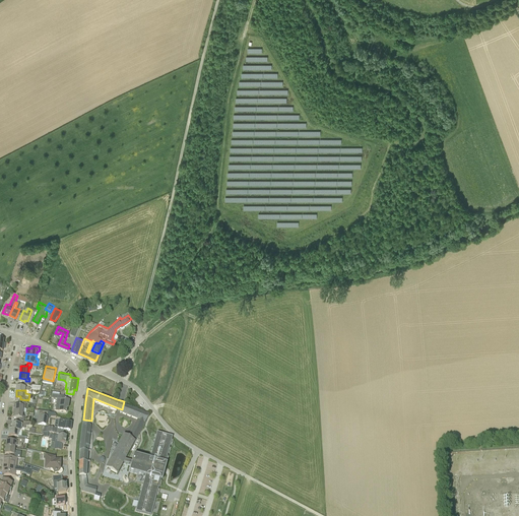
[(56,407),(67,408),(68,404),(69,404),(70,397),(60,395),(60,392),(58,391),(53,390),(52,394),(58,395),(56,407)]
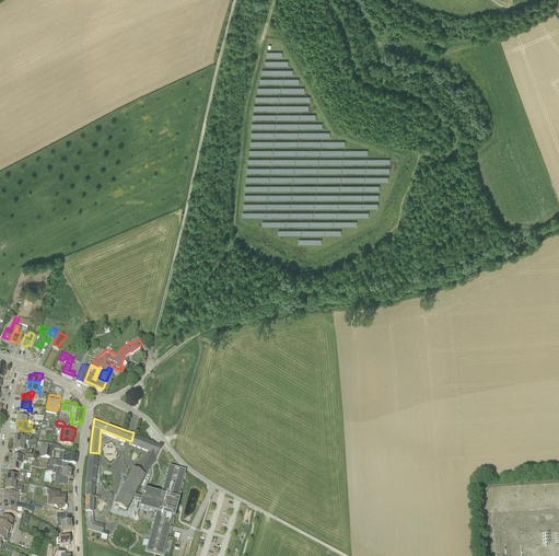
[(28,431),(22,430),(21,430),(21,433),(16,432),(15,439),(25,440),(26,437),(28,437),(28,431)]
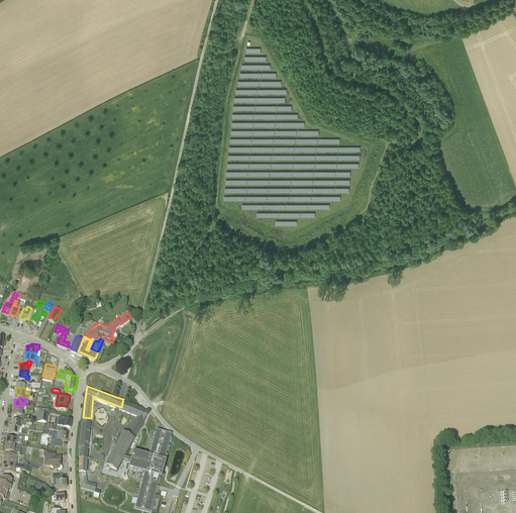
[(156,492),(158,486),(159,481),(164,464),(164,462),(173,430),(157,426),(153,438),(153,439),(152,441),(149,452),(133,448),(131,455),(127,453),(125,453),(148,409),(123,399),(121,407),(136,413),(137,413),(135,417),(128,431),(123,428),(106,462),(117,468),(122,458),(123,456),(131,458),(129,466),(145,470),(143,476),(138,494),(136,504),(151,508),(152,505),(156,492)]
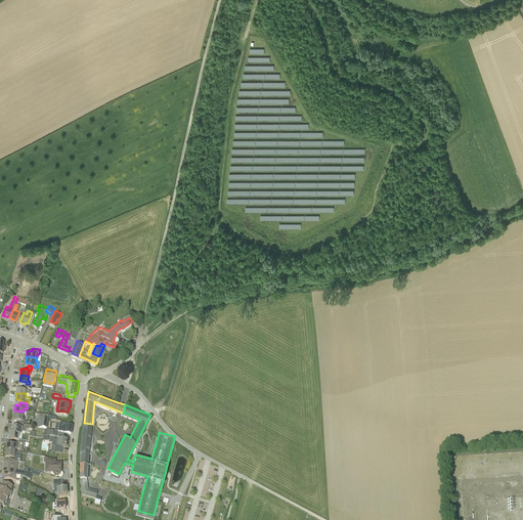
[(25,422),(26,416),(24,416),(24,412),(14,410),(14,417),(18,418),(18,421),(25,422)]
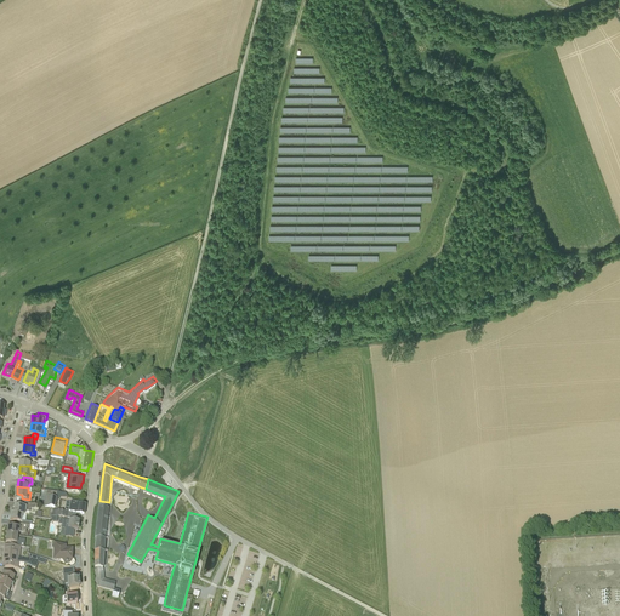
[(47,491),(46,491),(45,502),(56,503),(57,492),(58,492),(58,488),(55,486),(47,486),(47,491)]
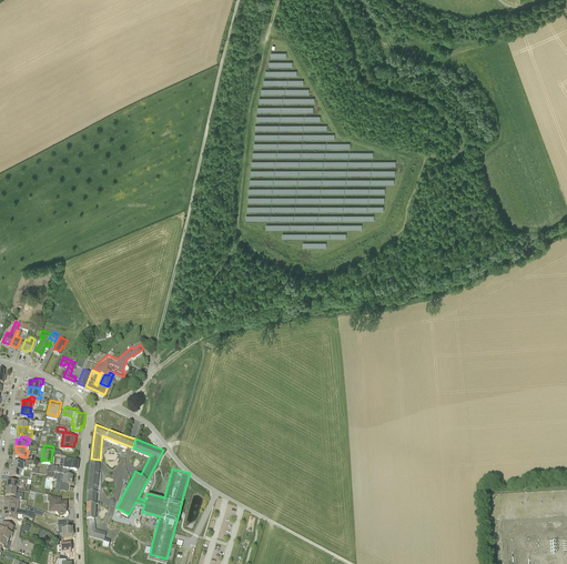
[(78,467),(79,459),(66,456),(64,459),(63,464),(63,465),(78,467)]
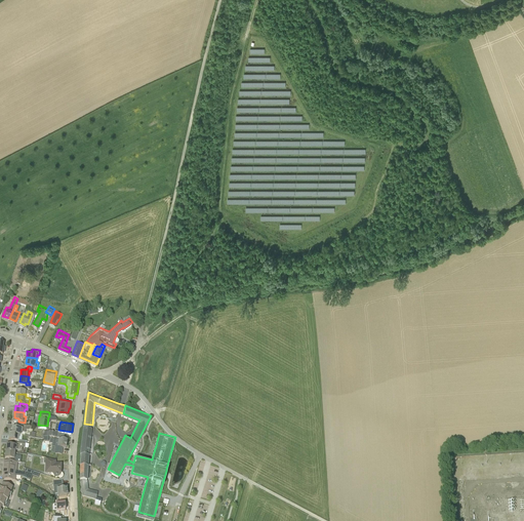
[(81,451),(90,452),(93,427),(92,426),(92,425),(84,424),(82,447),(81,451)]
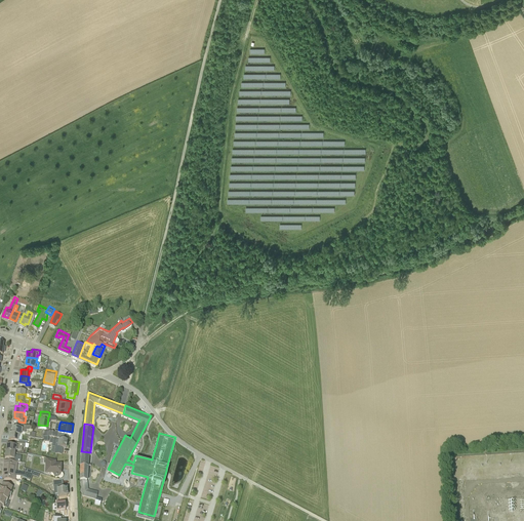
[(63,450),(63,444),(67,444),(68,437),(54,436),(52,436),(51,440),(53,440),(53,443),(56,443),(56,449),(63,450)]
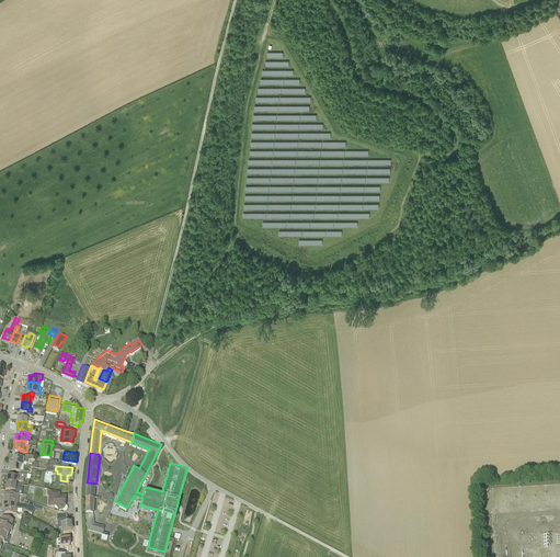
[(27,470),(21,470),(16,469),(16,473),(8,473),(8,479),(16,480),(16,477),(24,478),(24,475),(27,475),(27,470)]
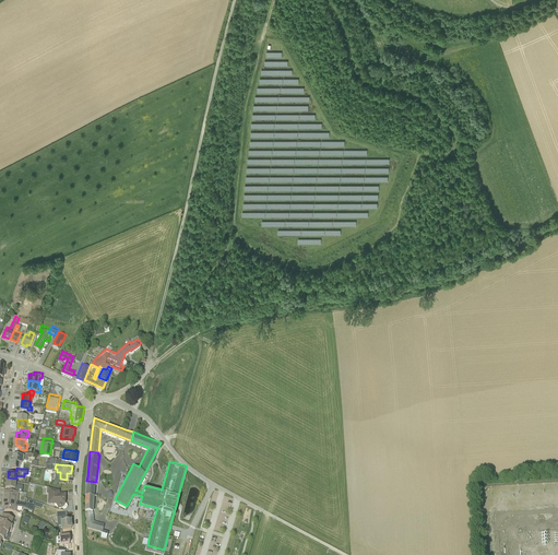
[(16,481),(16,479),(8,477),(7,484),(14,485),(14,487),(19,488),(23,488),(23,484),(20,484),(21,482),(16,481)]
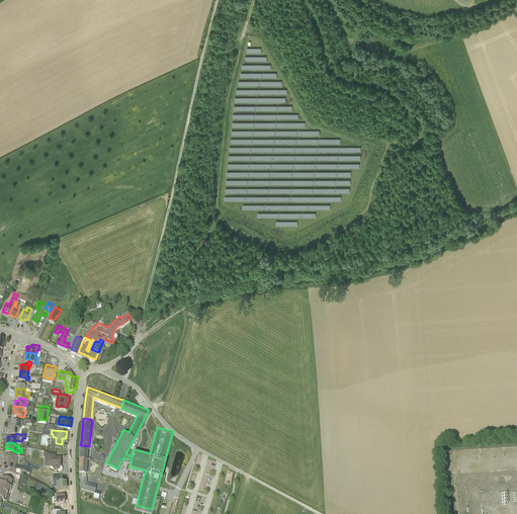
[(89,446),(80,445),(80,456),(88,456),(89,446)]
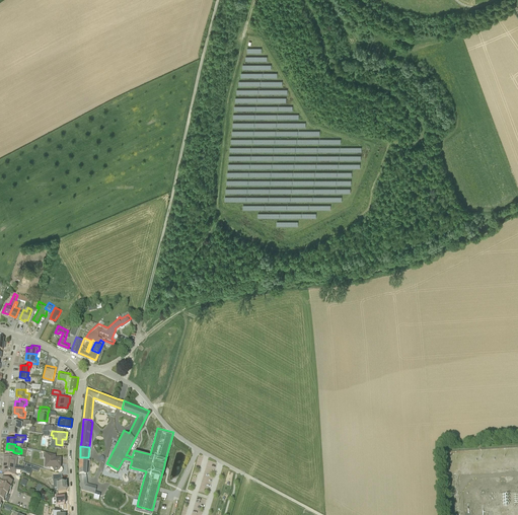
[(64,466),(64,465),(63,464),(63,463),(62,463),(62,461),(62,455),(55,454),(56,452),(47,450),(46,462),(51,463),(51,467),(55,468),(60,469),(61,469),(62,469),(62,468),(63,468),(63,467),(64,466)]
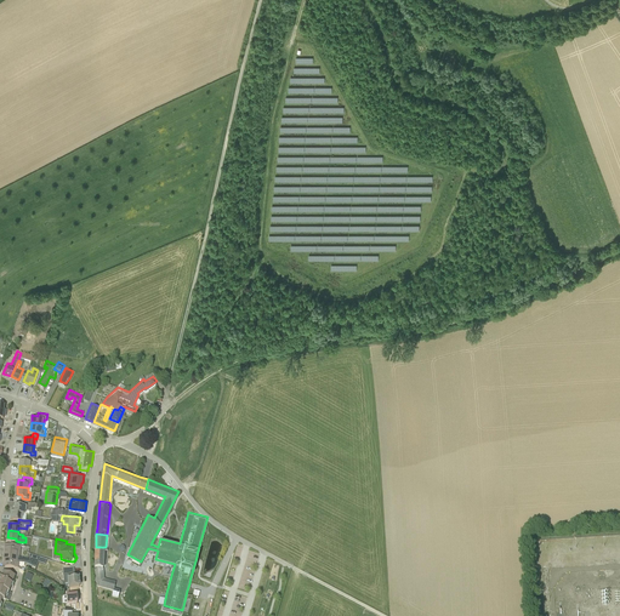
[(21,542),(16,541),(7,541),(7,546),(6,546),(5,552),(20,553),(21,542)]
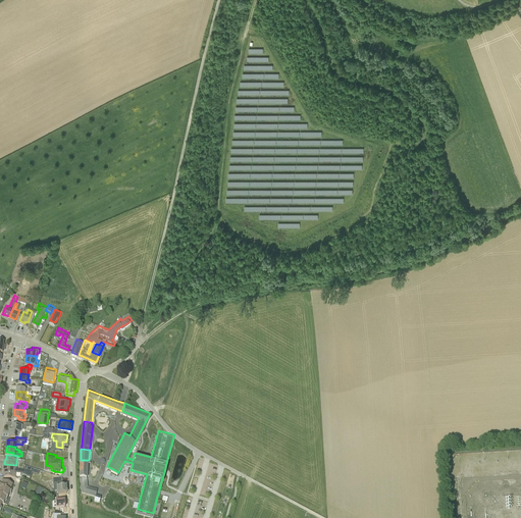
[(89,460),(81,460),(81,475),(88,475),(89,461),(89,460)]
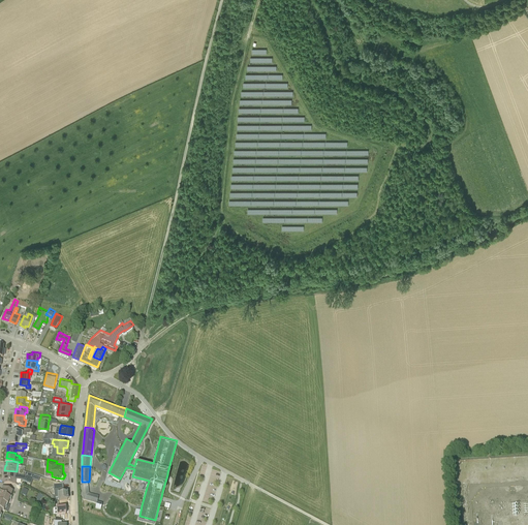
[(17,481),(17,471),(4,470),(4,474),(5,474),(5,480),(17,481)]
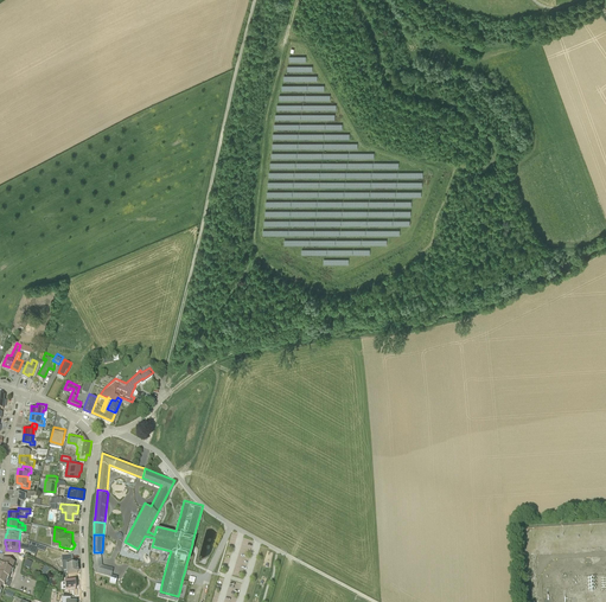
[(68,569),(78,569),(78,561),(75,561),(74,550),(63,551),(63,555),(63,565),(68,565),(68,569)]
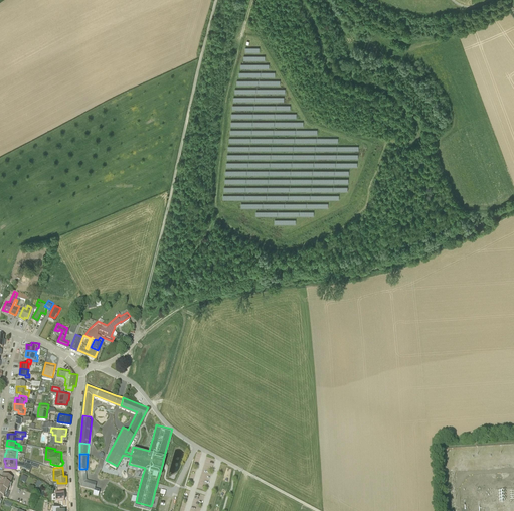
[(87,469),(79,469),(79,485),(95,489),(96,486),(97,480),(87,478),(87,469)]
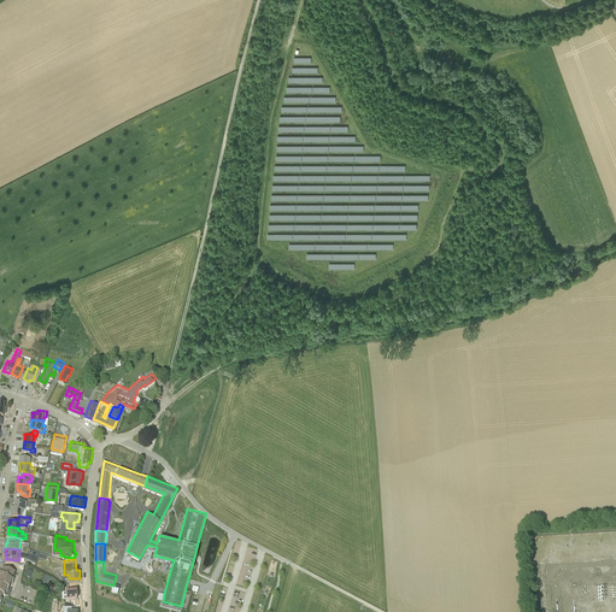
[(10,583),(16,568),(4,563),(1,570),(0,569),(0,598),(4,590),(5,592),(5,590),(10,593),(10,592),(12,593),(13,590),(11,590),(13,584),(10,583)]
